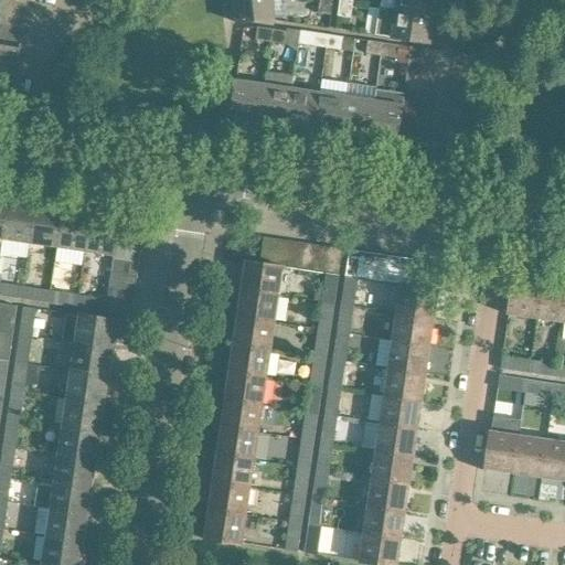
[(233,0),(236,23),(268,19),(275,19),(273,0),(233,0)]
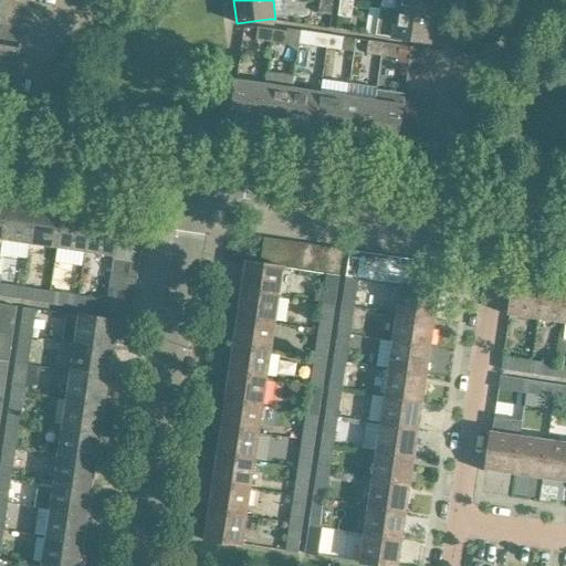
[(334,0),(321,0),(318,16),(332,18),(334,0)]
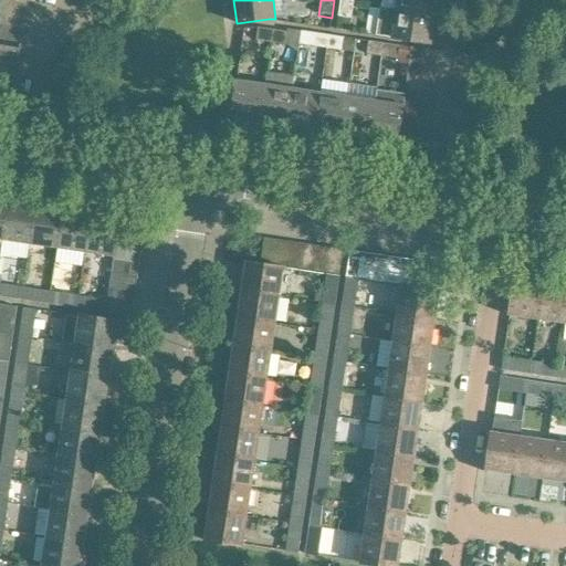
[(383,0),(381,8),(436,16),(437,0),(383,0)]
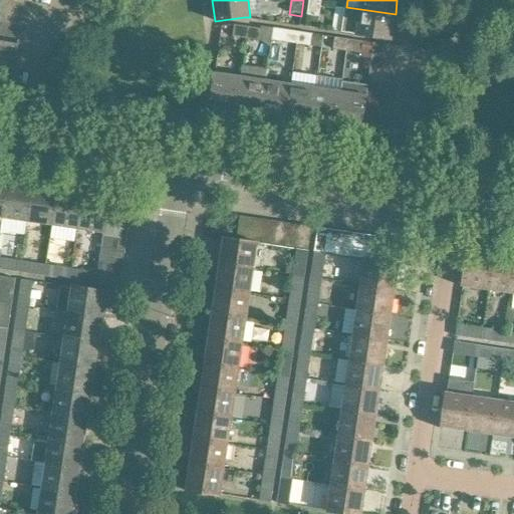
[(321,3),(309,1),(307,17),(319,19),(321,3)]
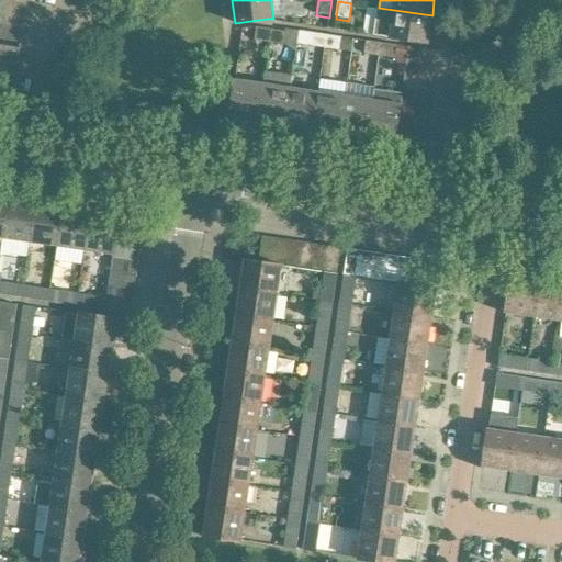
[(379,8),(375,35),(428,43),(433,15),(379,8)]
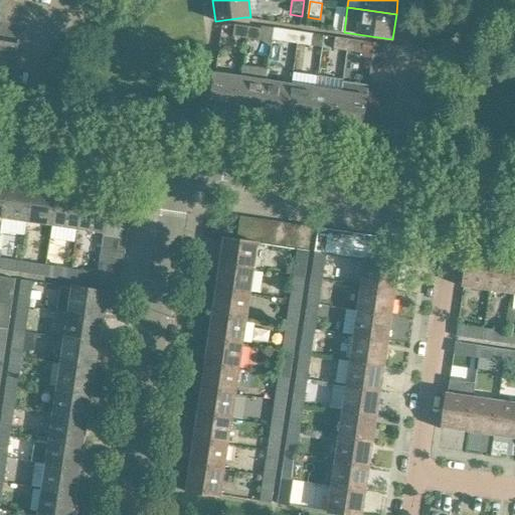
[(0,22),(0,33),(19,37),(21,26),(0,22)]
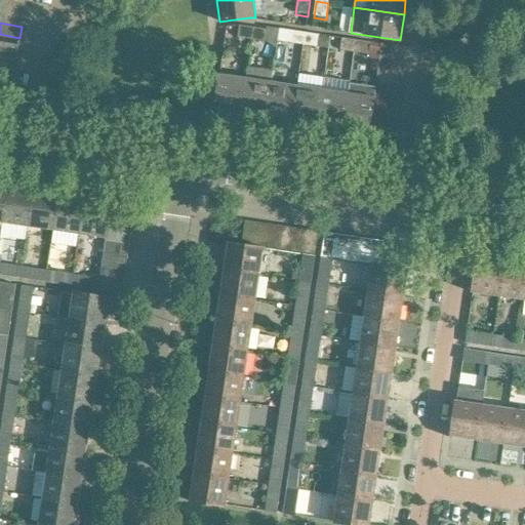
[(253,42),(255,28),(239,26),(238,39),(253,42)]
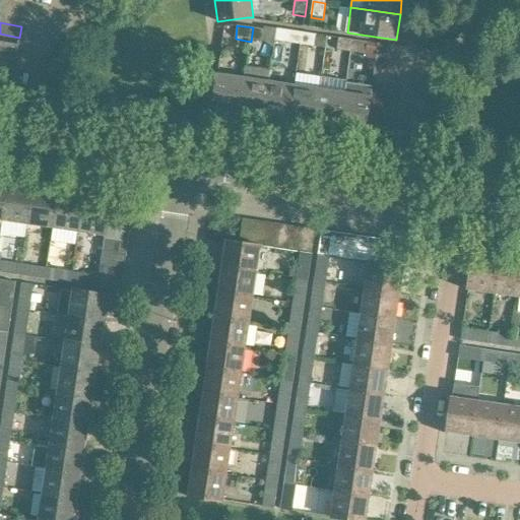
[(264,28),(253,27),(251,42),(274,45),(275,41),(277,28),(264,26),(264,28)]
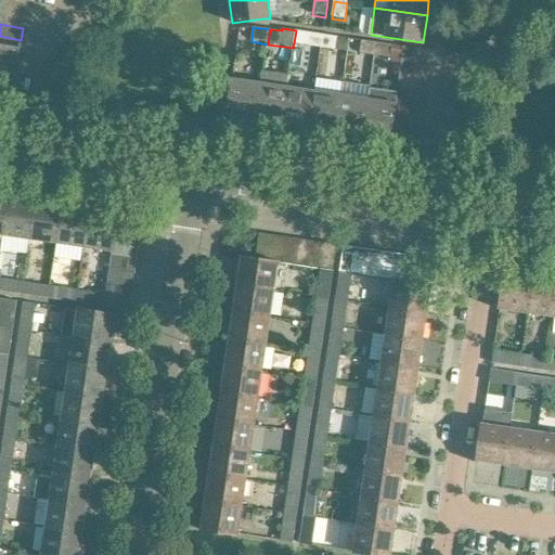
[(294,43),(321,48),(323,34),(296,30),(294,43)]
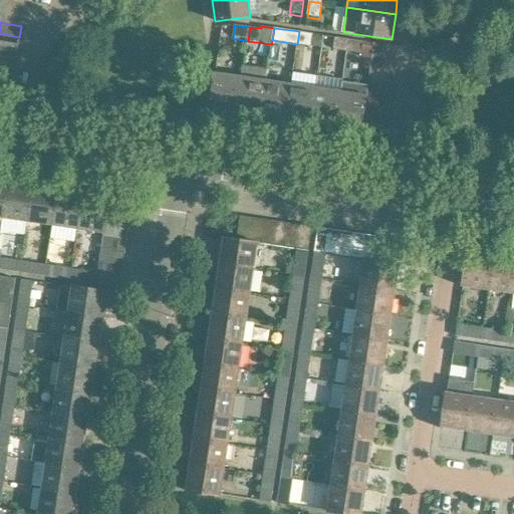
[(311,33),(299,31),(297,44),(309,46),(311,33)]
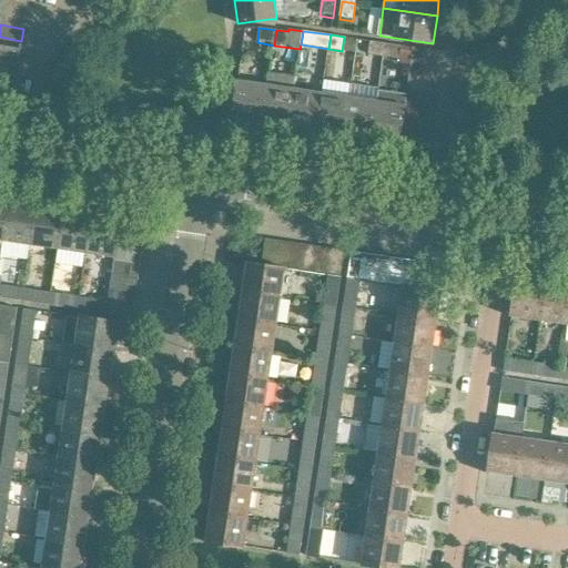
[(0,50),(20,53),(21,41),(0,37),(0,50)]
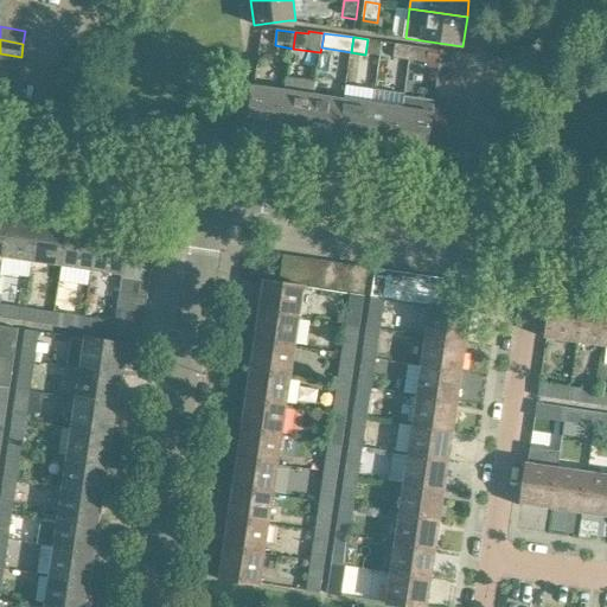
[(393,58),(409,62),(411,46),(395,44),(393,58)]
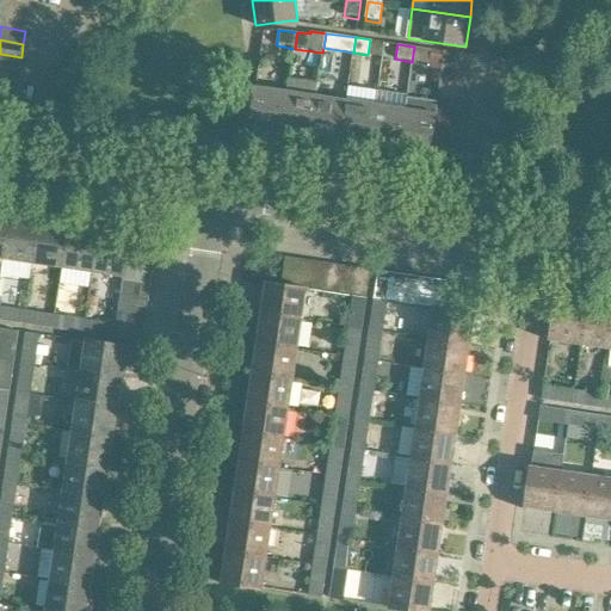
[(430,49),(414,47),(412,62),(429,65),(430,49)]
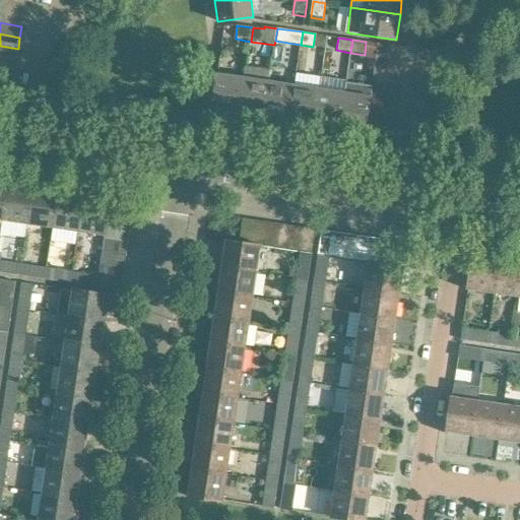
[(377,56),(400,60),(402,47),(378,44),(377,56)]
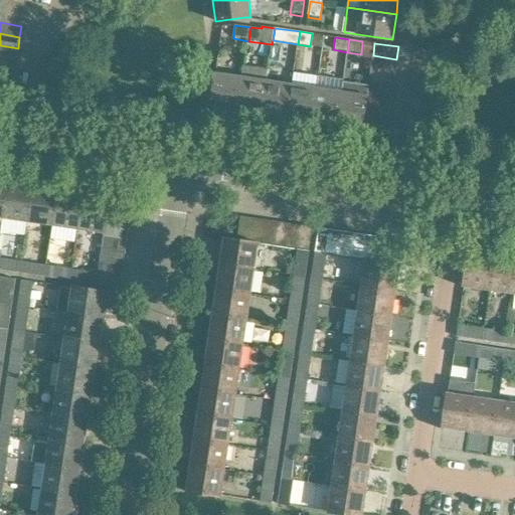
[(18,48),(0,45),(0,57),(16,60),(18,48)]
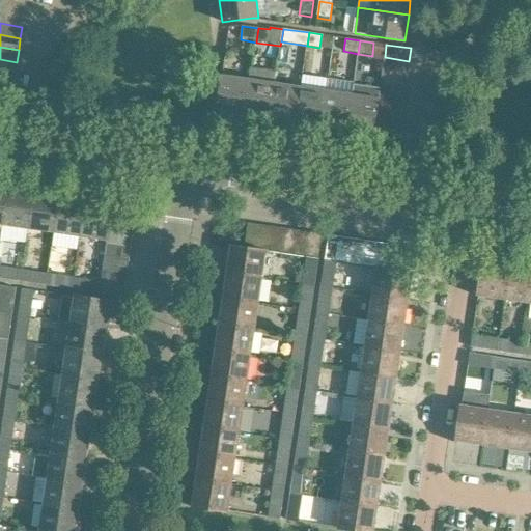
[(409,61),(385,57),(383,71),(408,75),(409,61)]
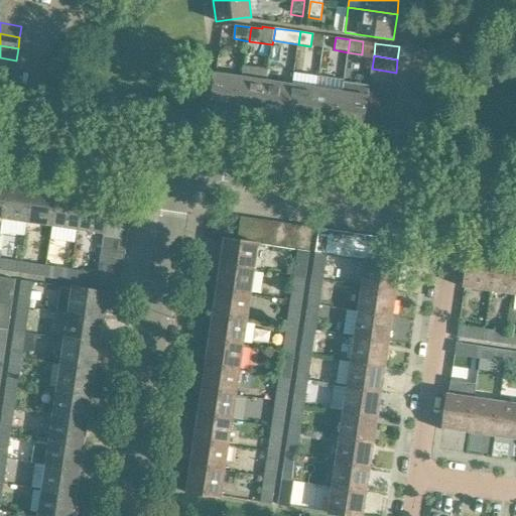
[(396,73),(372,69),(370,81),(394,84),(396,73)]
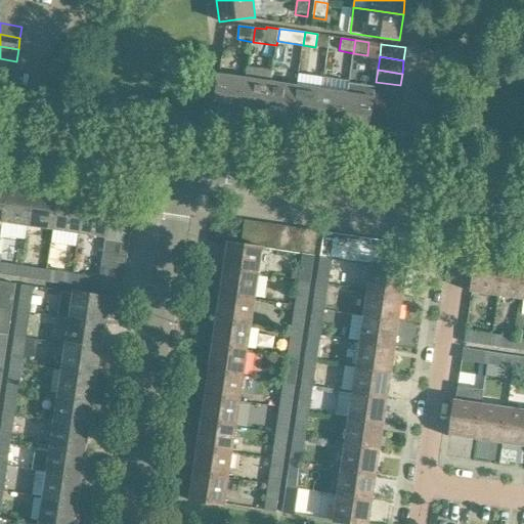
[(246,79),(219,75),(214,111),(241,114),(246,79)]
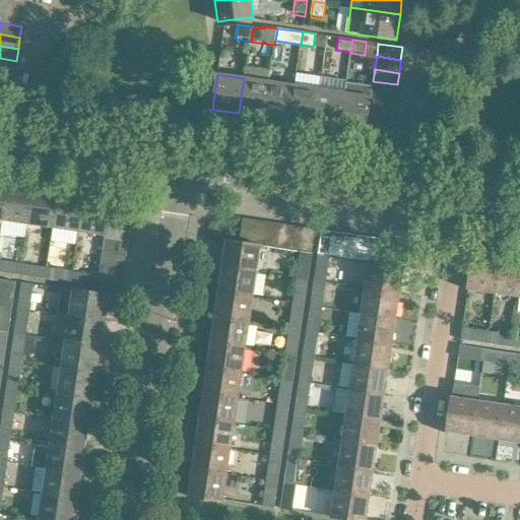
[(244,78),(239,113),(264,117),(269,81),(244,78)]
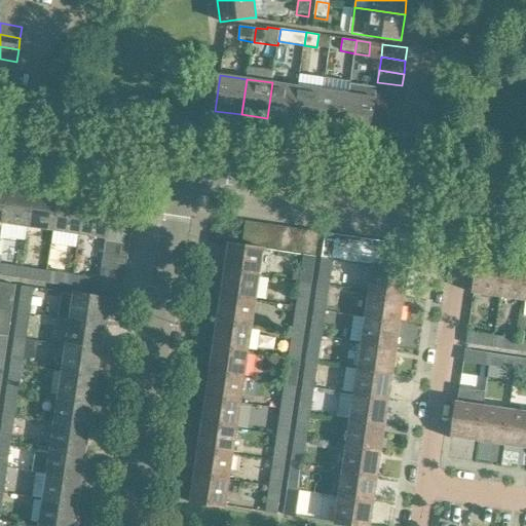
[(272,82),(267,118),(292,122),(298,86),(272,82)]
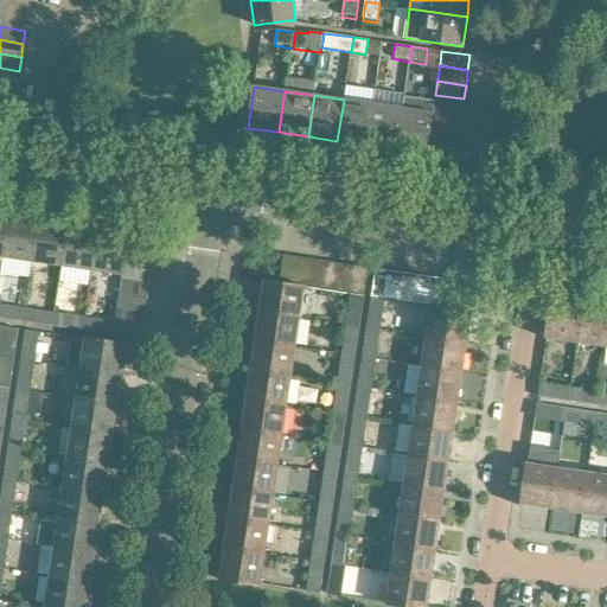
[(435,95),(434,101),(433,109),(461,114),(464,98),(435,95)]
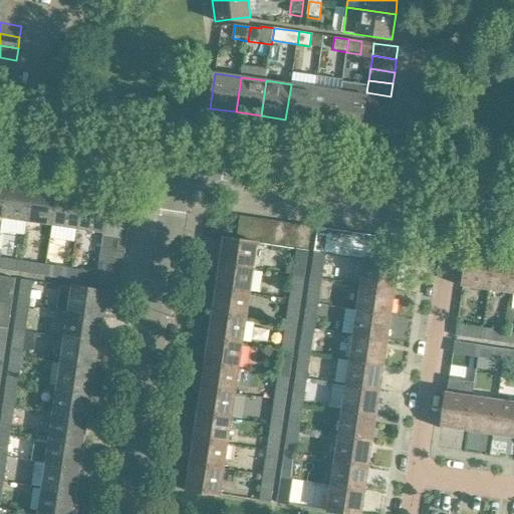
[(363,117),(365,105),(366,95),(366,92),(367,85),(342,81),(341,91),(336,126),(361,131),(363,117)]
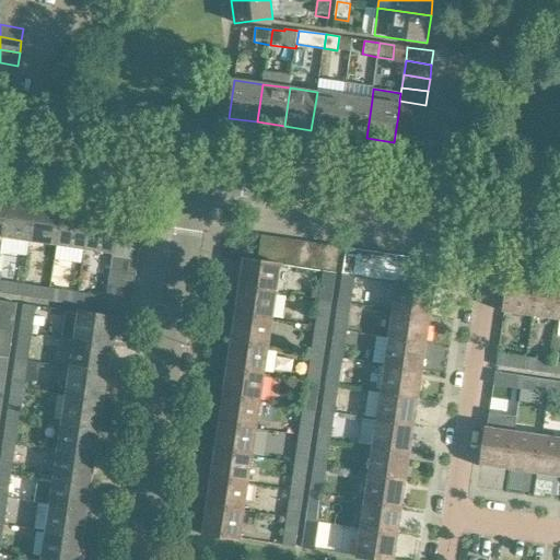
[(317,92),(311,130),(339,135),(345,96),(317,92)]
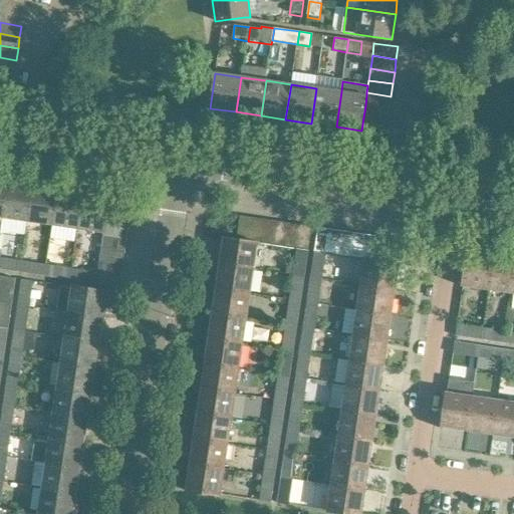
[(316,88),(311,123),(336,126),(341,91),(316,88)]
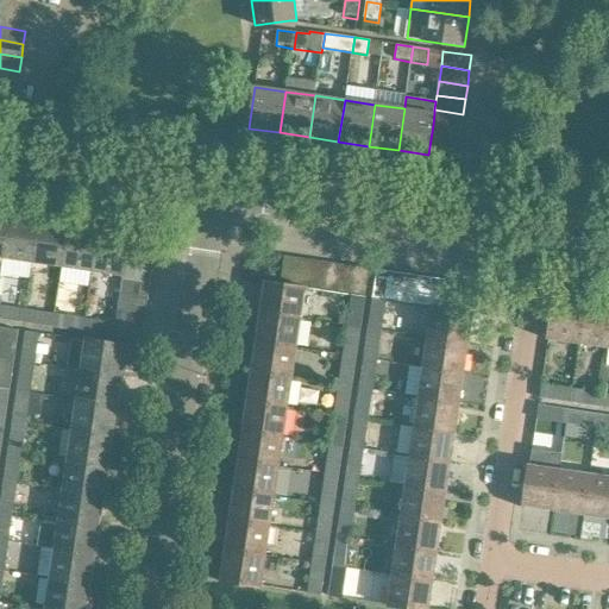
[(433,125),(460,129),(463,114),(434,110),(434,113),(433,125)]
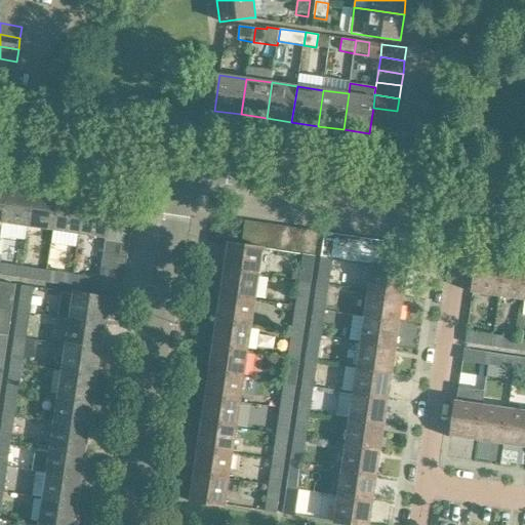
[(373,108),(371,120),(395,123),(397,111),(373,108)]
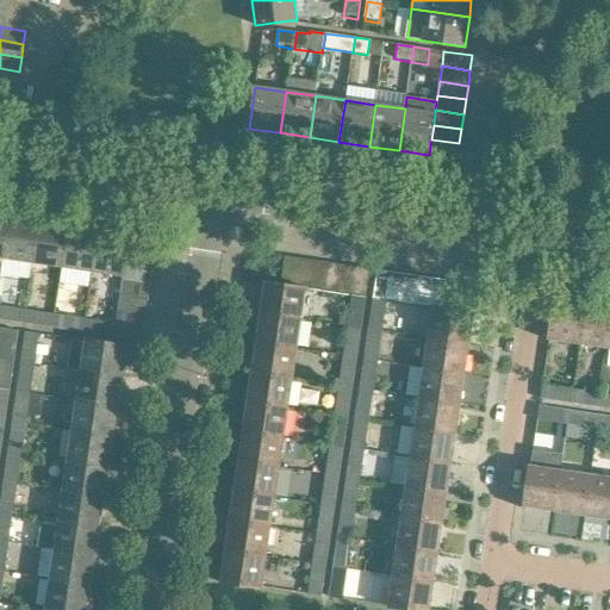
[(31,262),(37,223),(7,218),(1,257),(31,262)]
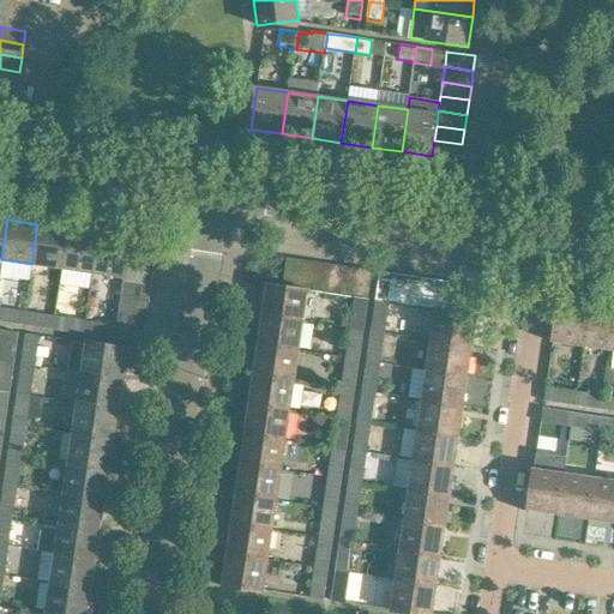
[(62,268),(68,228),(37,224),(31,264),(62,268)]
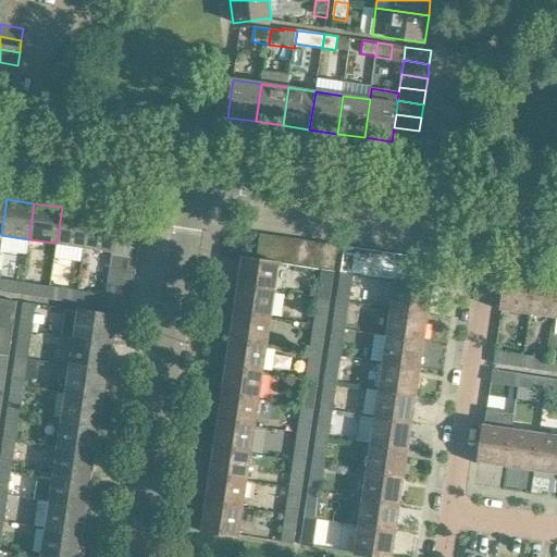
[(84,247),(89,211),(62,207),(57,243),(84,247)]
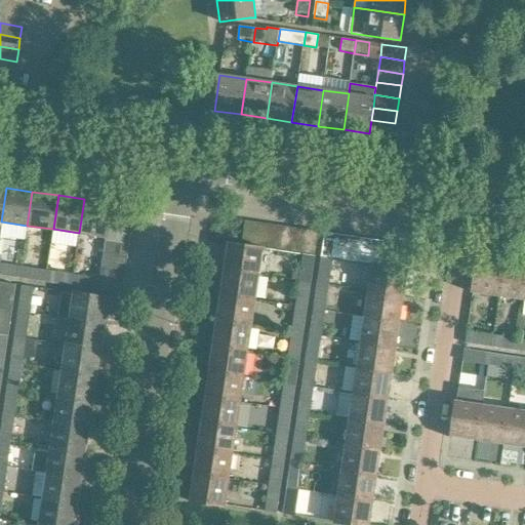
[(107,229),(109,216),(111,200),(109,200),(109,202),(84,199),(79,233),(103,237),(103,239),(105,239),(107,229)]
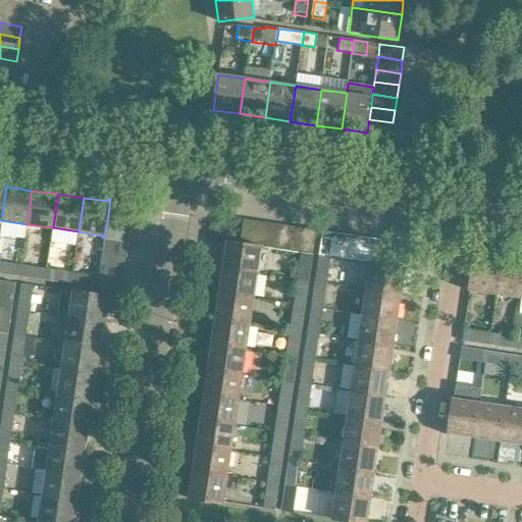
[(106,227),(131,230),(132,219),(110,216),(108,215),(106,227)]
